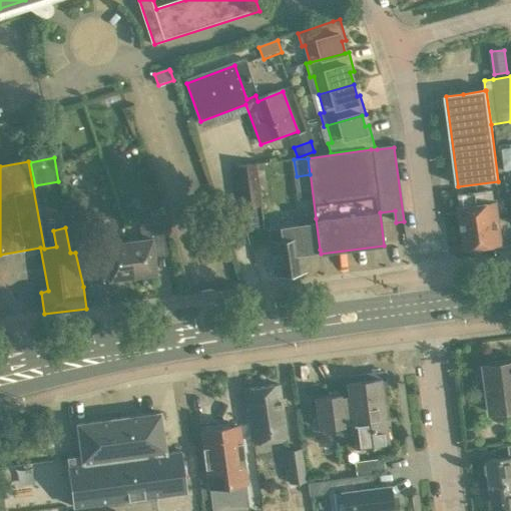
[(258,165),(234,168),(240,210),(264,207),(258,165)]
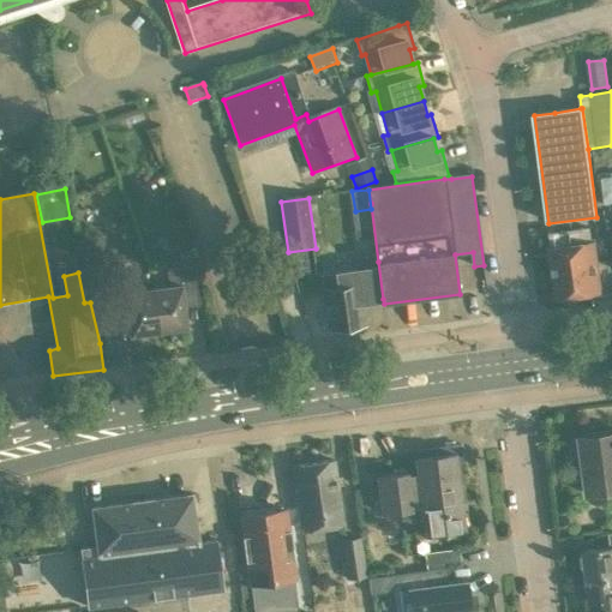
[(591,231),(571,233),(580,297),(600,293),(594,244),(593,244),(591,231)]
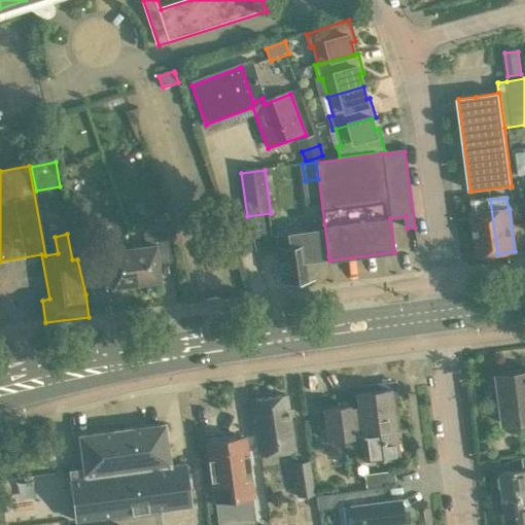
[(480,256),(497,254),(490,200),(474,202),(475,213),(474,213),(480,256)]
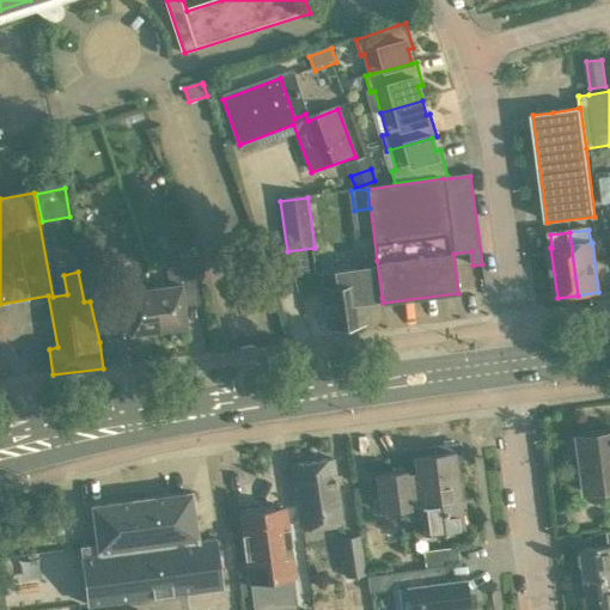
[(360,300),(382,298),(377,261),(336,266),(337,274),(323,276),(324,291),(322,292),(324,309),(327,307),(330,330),(364,324),(360,300)]
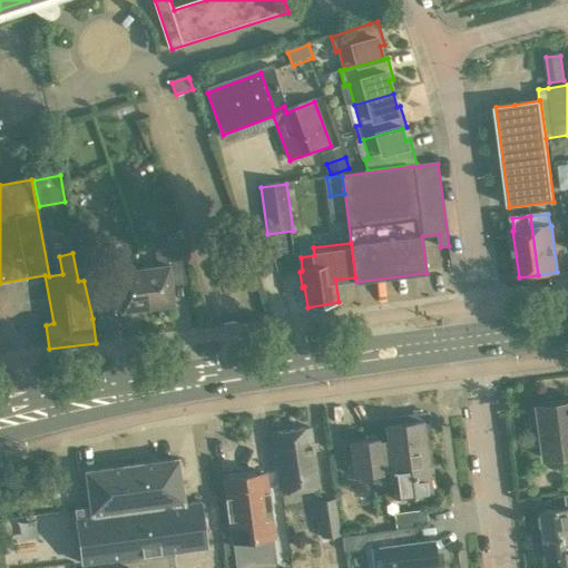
[(158,270),(144,271),(148,310),(175,306),(170,278),(185,277),(182,250),(156,253),(158,270)]
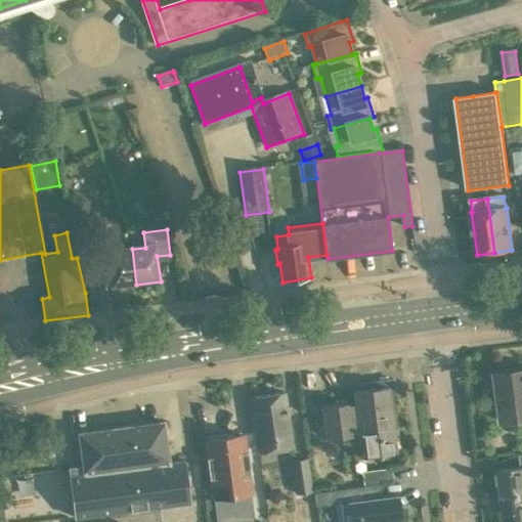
[(113,288),(136,285),(132,249),(119,251),(117,236),(93,240),(96,264),(109,262),(113,288)]
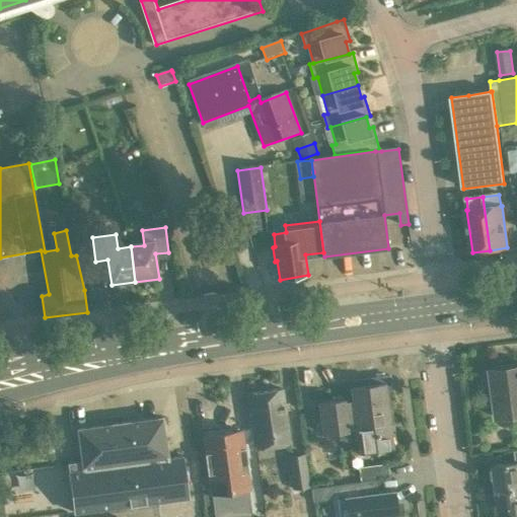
[(516,367),(492,371),(498,420),(516,416),(516,367)]
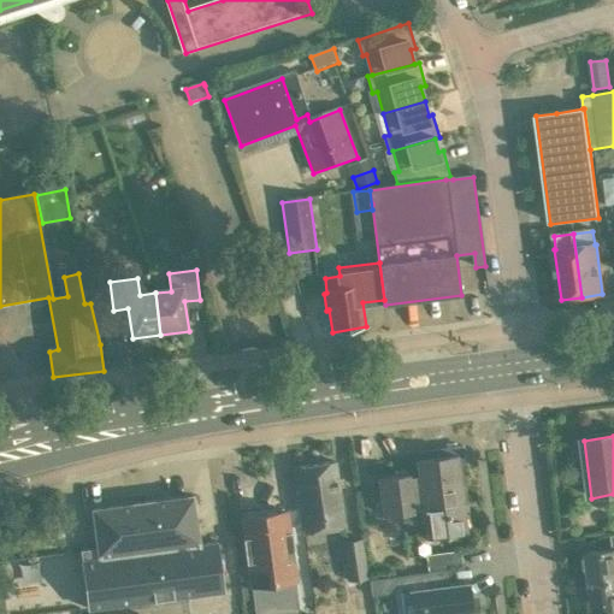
[(419,474),(424,513),(427,539),(468,533),(458,456),(418,462),(418,466),(419,474)]
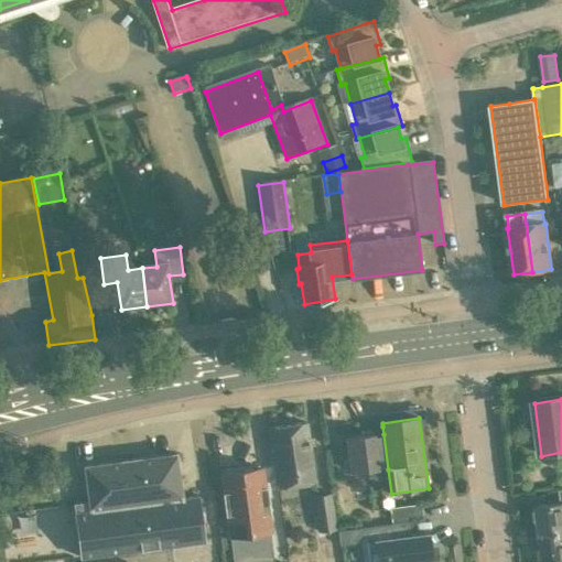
[(307,424),(271,431),(274,450),(281,490),(317,484),(307,424)]
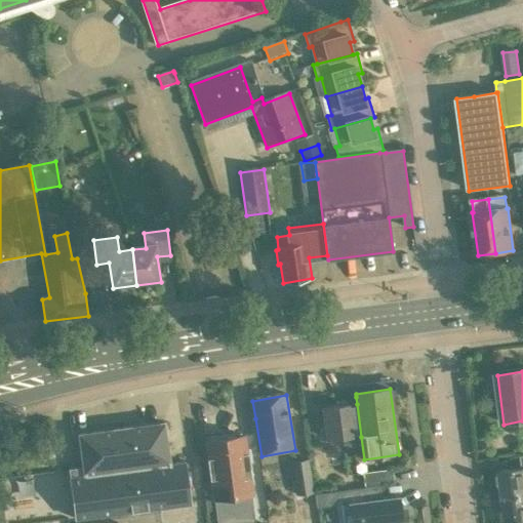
[(327,441),(361,437),(357,404),(323,409),(327,441)]
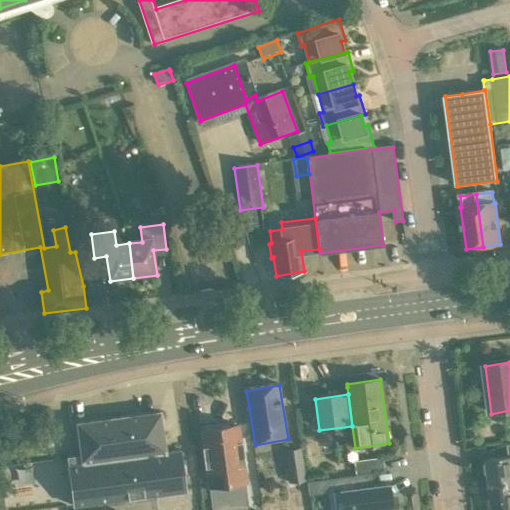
[(160,413),(78,425),(82,456),(67,458),(74,508),(186,492),(181,452),(166,454),(160,413)]
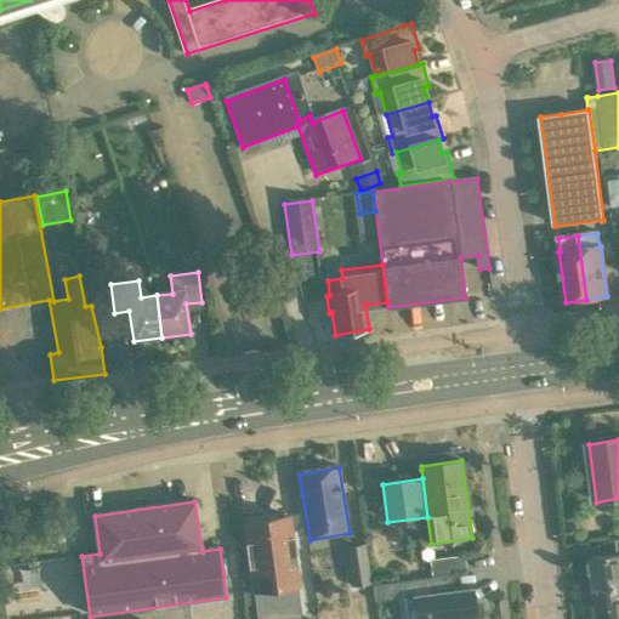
[(270,521),(246,523),(259,617),(259,618),(304,618),(302,611),(299,584),(290,522),(290,517),(270,521)]
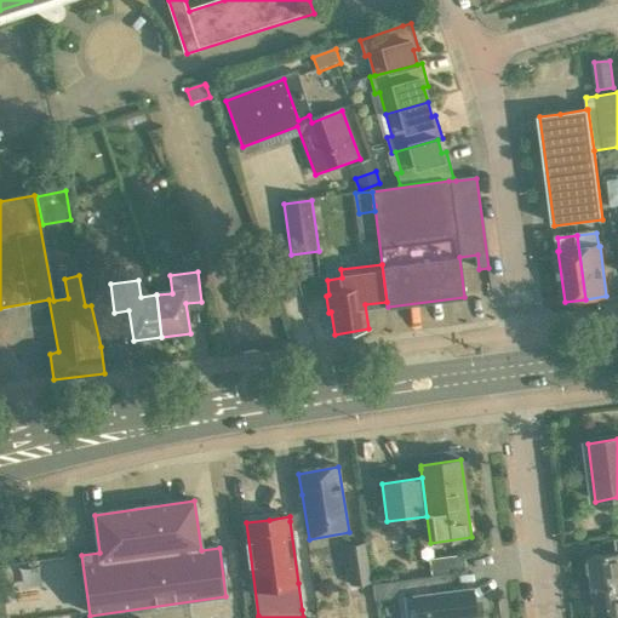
[(352,587),(371,584),(366,544),(347,547),(352,587)]
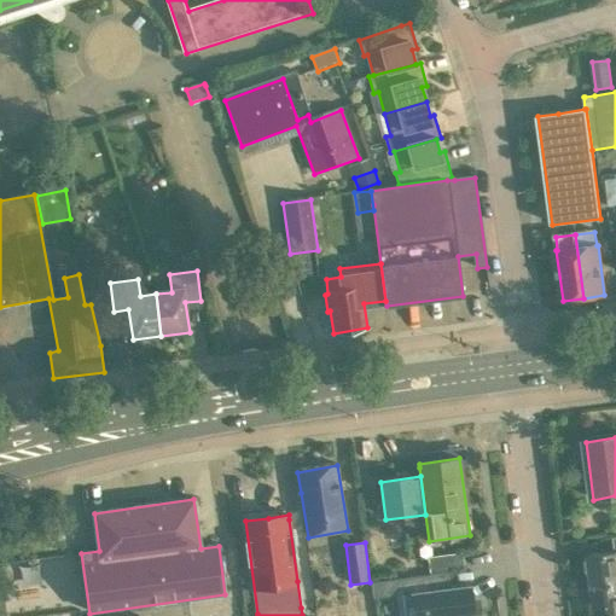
[(615,552),(590,557),(593,588),(615,585),(615,552)]
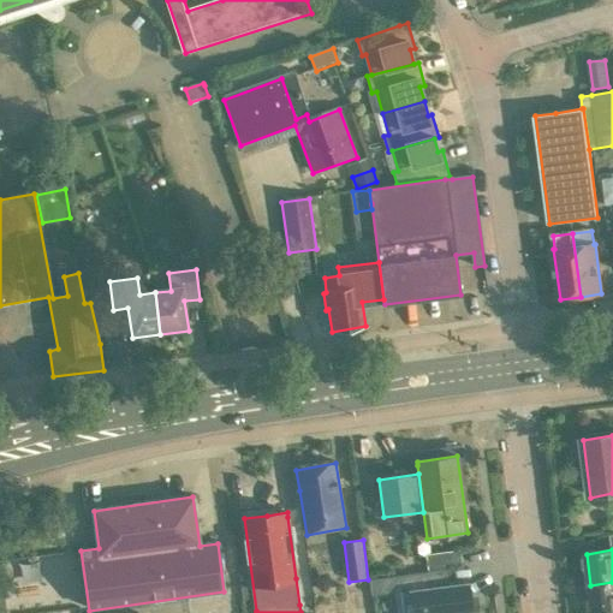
[(426,557),(428,572),(466,567),(465,552),(426,557)]
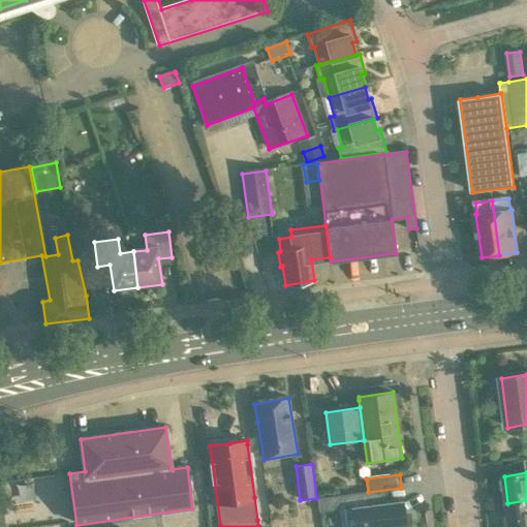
[(395,526),(406,525),(403,501),(378,505),(377,492),(401,488),(368,492),(343,495),(345,509),(351,508),(354,526),(395,526)]
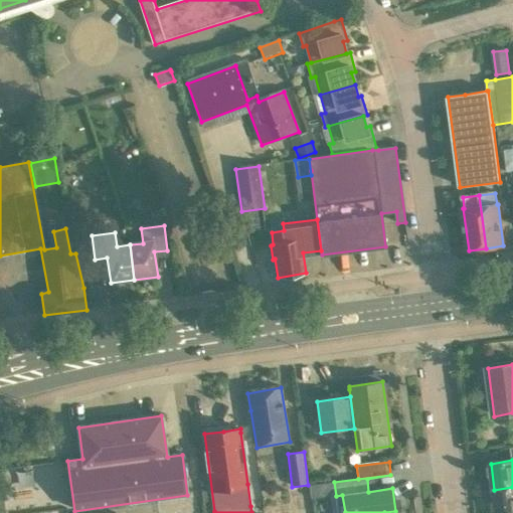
[(512,487),(494,490),(497,512),(512,512),(512,487)]
